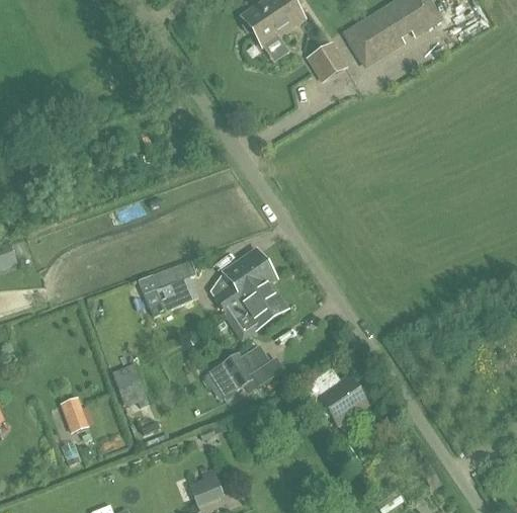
[(265,0),(243,15),(263,45),(304,16),(292,0),(265,0)]
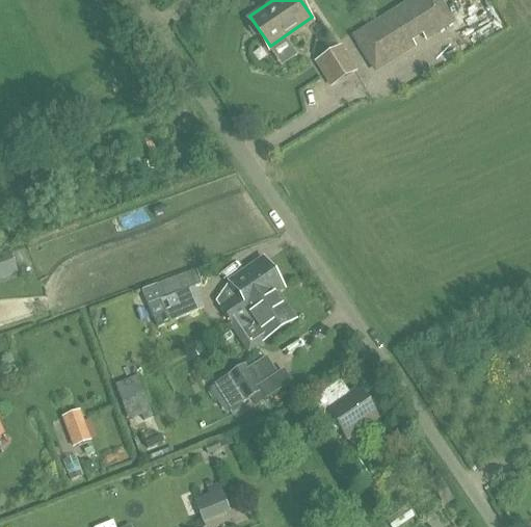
[(375,66),(452,18),(441,0),(408,0),(353,34),(375,66)]
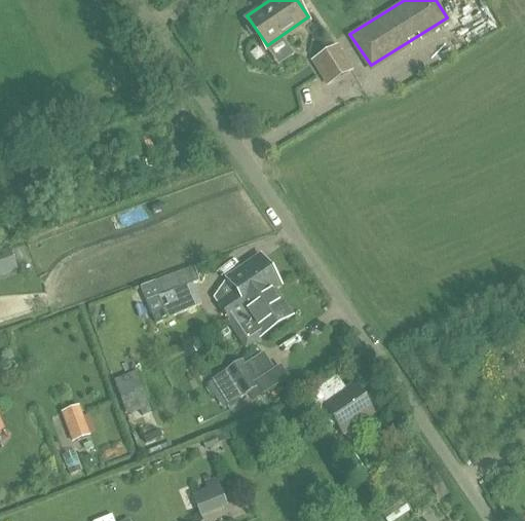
[(338,40),(311,57),(327,81),(354,66),(338,40)]
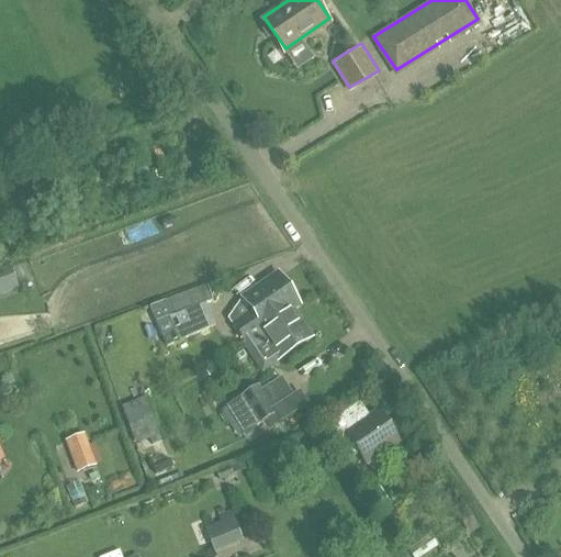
[(249,308),(232,321),(244,340),(245,338),(250,347),(266,337),(279,356),(311,334),(292,305),(300,300),(278,267),(239,293),(249,308)]
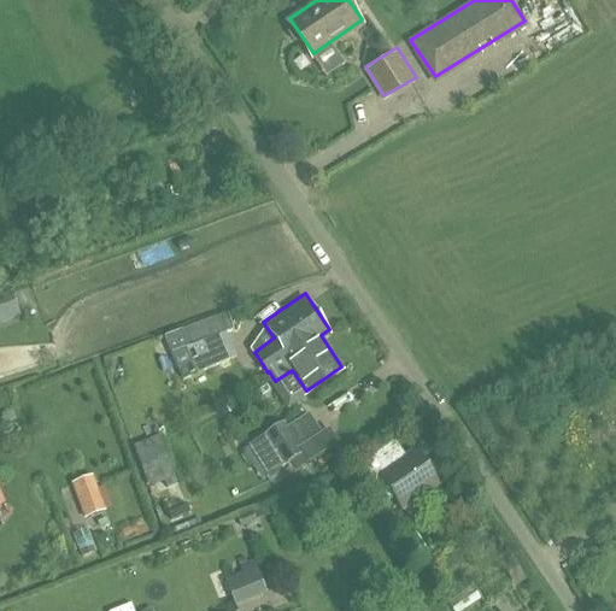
[(170,347),(209,333),(210,334),(233,324),(226,307),(164,332),(170,347)]
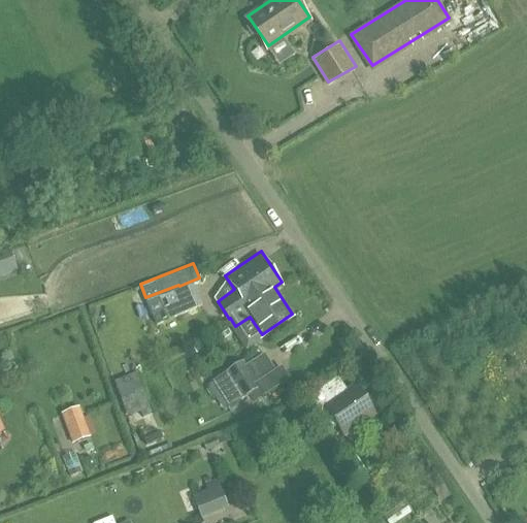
[(193,282),(146,298),(157,322),(202,302),(193,282)]
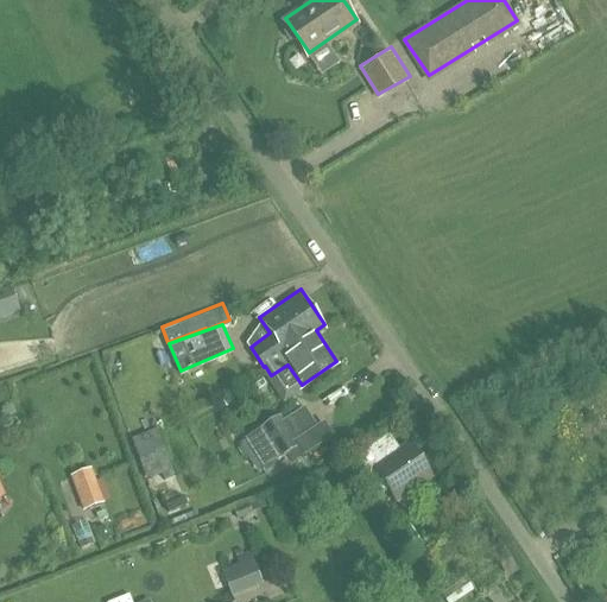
[(297,442),(279,414),(263,426),(279,452),(297,442)]
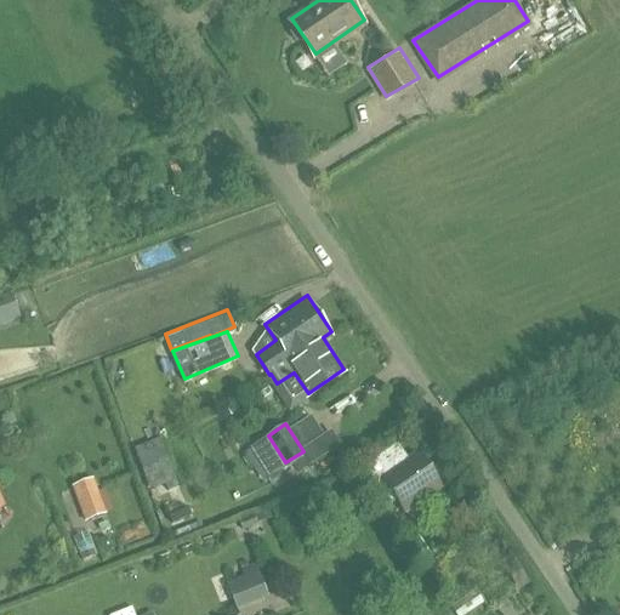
[(360,463),(381,496),(398,499),(404,508),(404,507),(410,517),(414,517),(424,511),(424,507),(417,499),(441,483),(417,449),(388,468),(377,453),(360,463)]
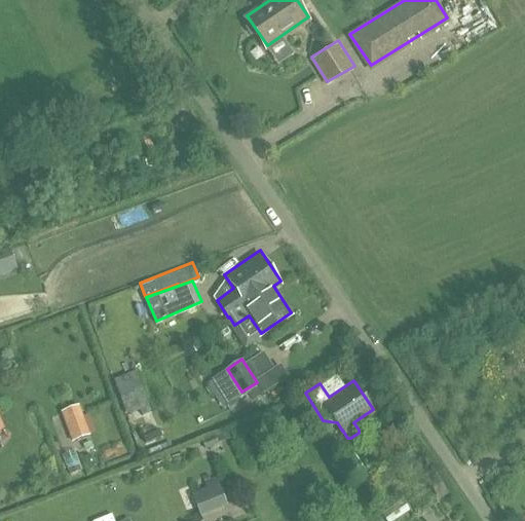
[(90,442),(87,431),(83,418),(68,423),(72,437),(76,436),(80,446),(90,442)]
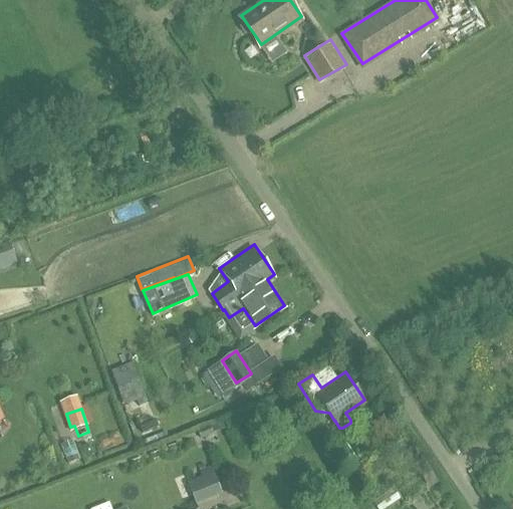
[(191,481),(198,500),(222,491),(212,464),(202,468),(205,475),(191,481)]
